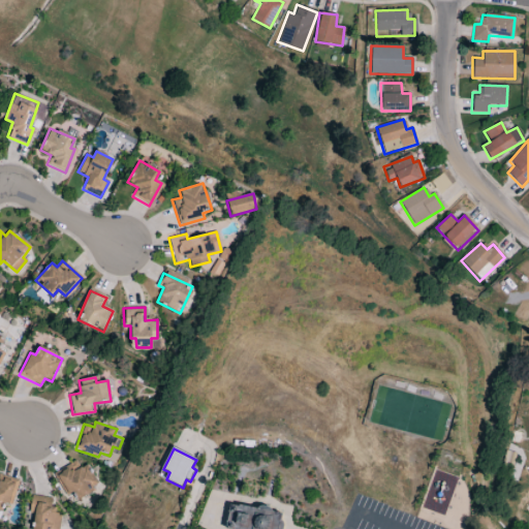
[(78,499),(99,486),(85,461),(57,477),(66,495),(73,491),(78,499)]
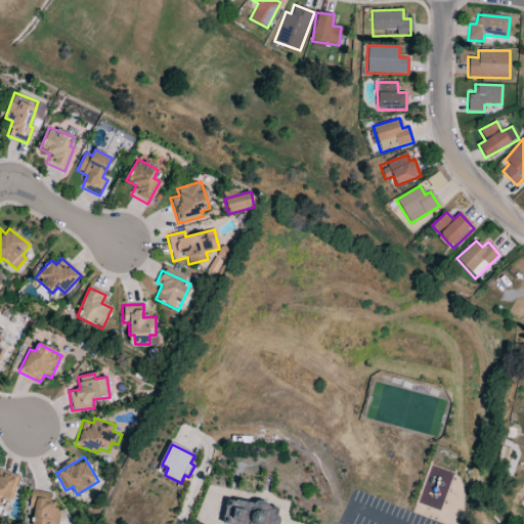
[(17,477),(1,473),(0,476),(0,505),(1,506),(2,497),(12,499),(17,477)]
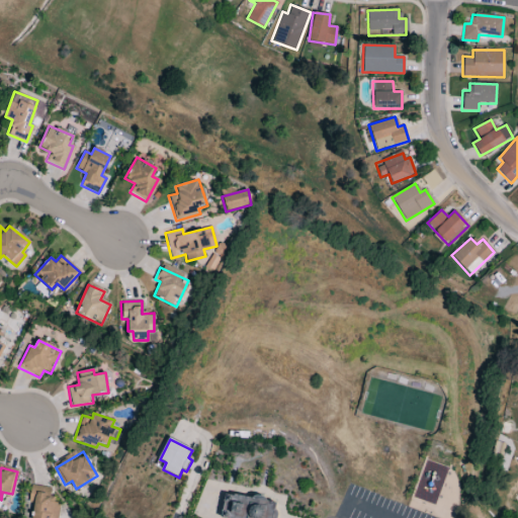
[(57,517),(59,504),(49,502),(51,488),(30,486),(28,501),(33,502),(30,517),(57,517)]
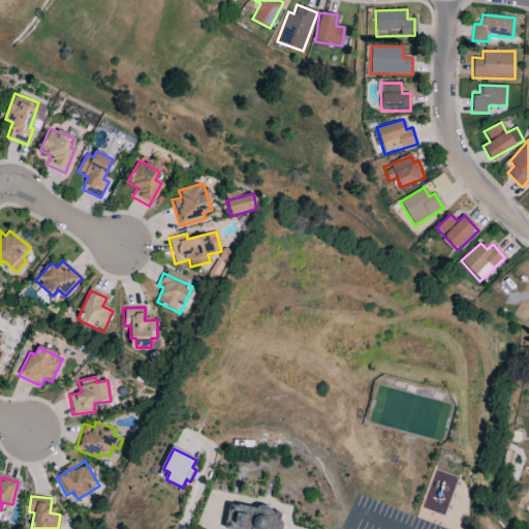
[(225,528),(230,504),(256,509),(259,507),(261,506),(265,505),(268,506),(271,508),(272,509),(274,511),(284,515),(284,523),(284,527),(284,528),(225,528)]
